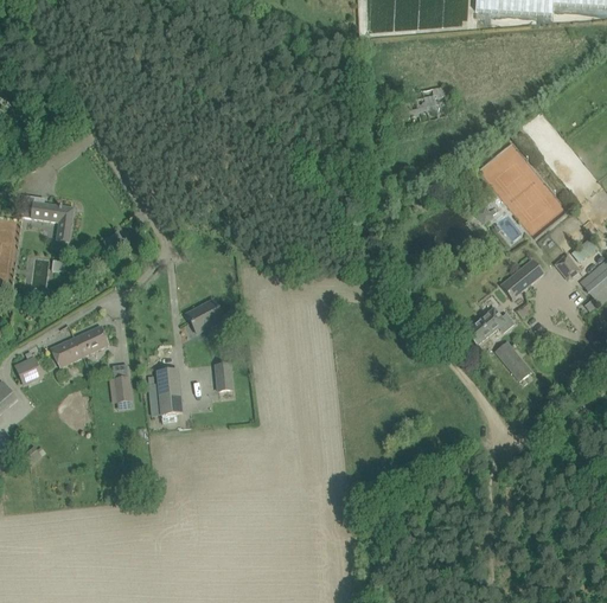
[(475,0),(475,8),(551,12),(553,1),(606,5),(606,0),(475,0)]
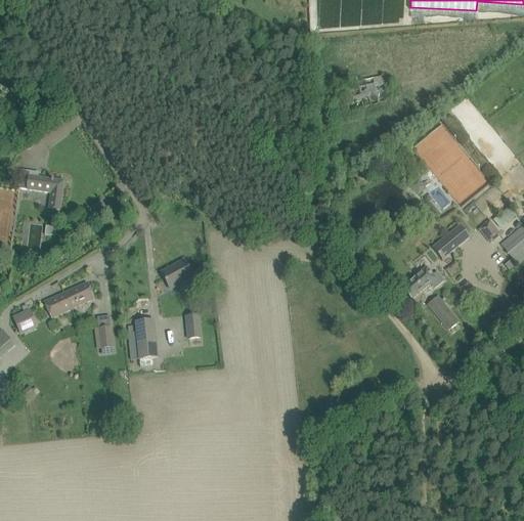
[(383,100),(389,99),(383,74),(343,82),(342,79),(332,81),(334,89),(334,90),(344,87),(348,109),(377,102),(383,100)]
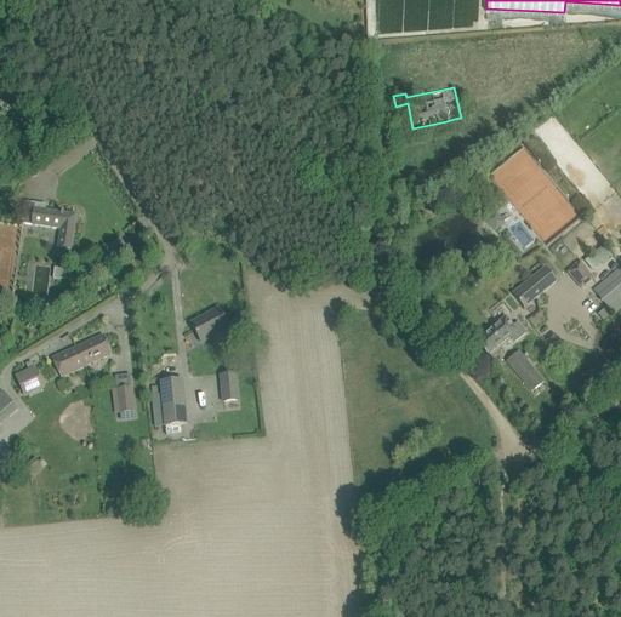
[(46,201),(35,200),(34,200),(32,222),(61,226),(58,244),(70,246),(75,212),(63,210),(62,209),(61,210),(45,207),(46,201)]
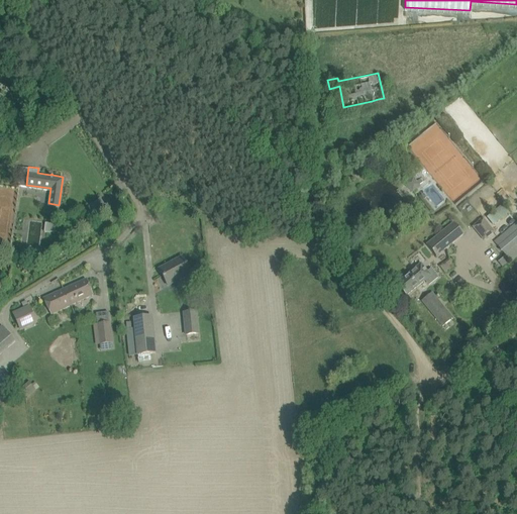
[(412,173),(403,181),(412,191),(421,183),(420,182),(423,179),(420,176),(417,179),(412,173)]
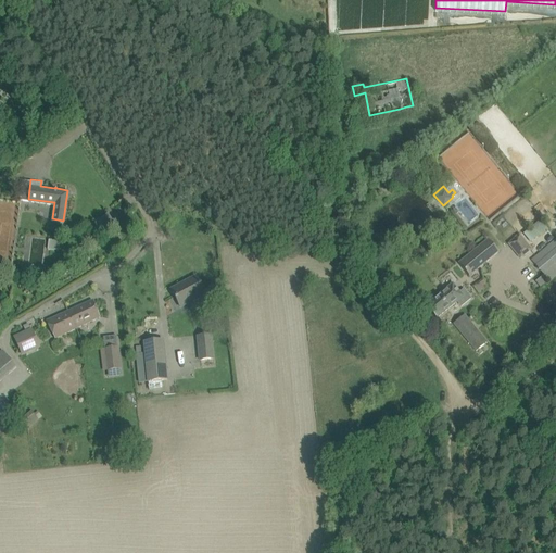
[(96,221),(100,227),(112,218),(108,212),(96,221)]
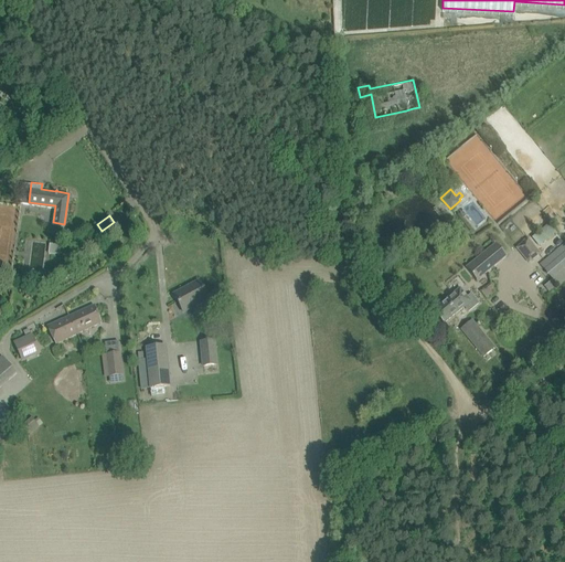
[(516,245),(531,260),(542,248),(529,234),(516,245)]
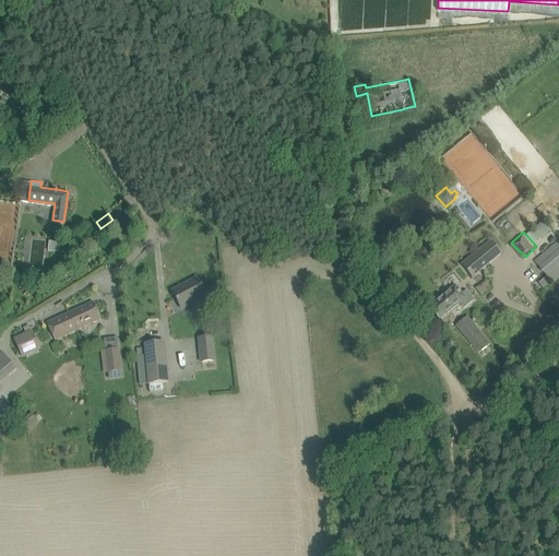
[(472,274),(501,250),(490,237),(461,261),(472,274)]
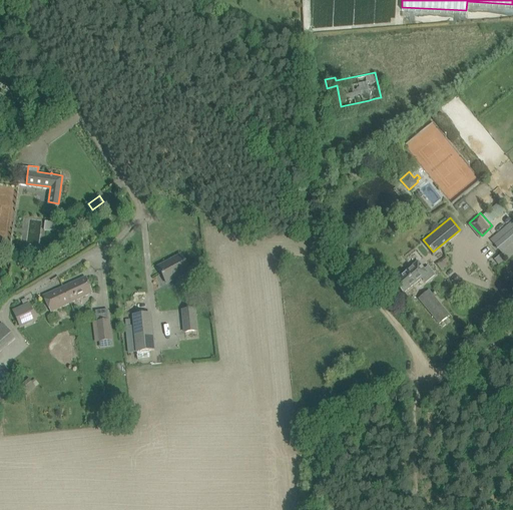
[(512,217),(494,234),(511,255),(512,251),(512,217)]
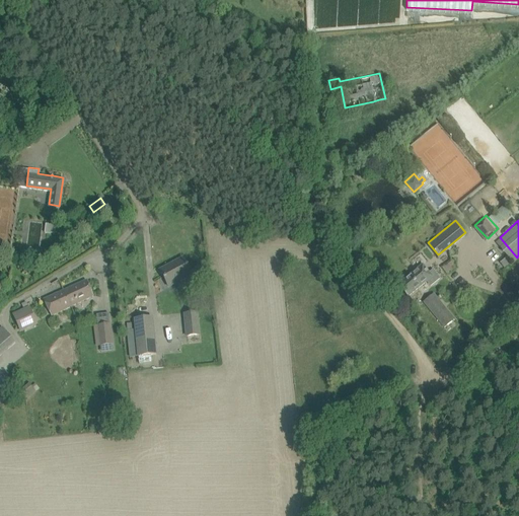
[(45,231),(55,232),(56,223),(46,221),(45,231)]
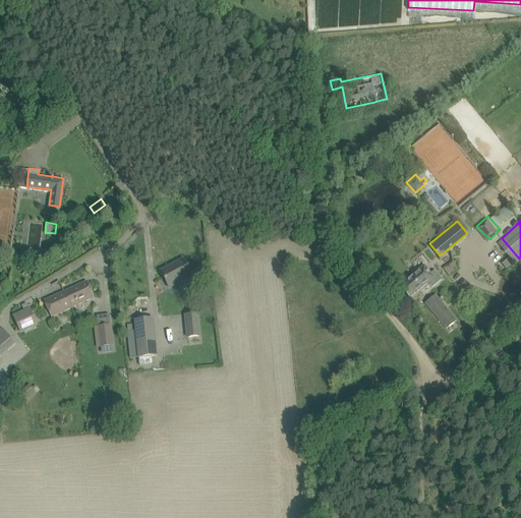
[(167,282),(175,278),(176,281),(192,273),(183,256),(161,269),(167,282)]
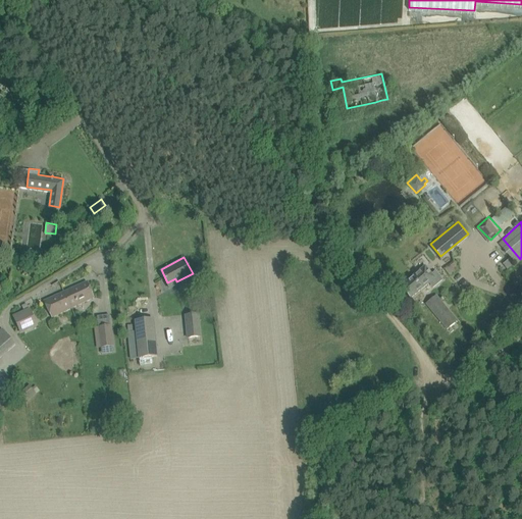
[(435,269),(431,272),(425,264),(419,269),(418,267),(414,270),(415,272),(400,284),(410,296),(429,280),(433,286),(442,277),(435,269)]
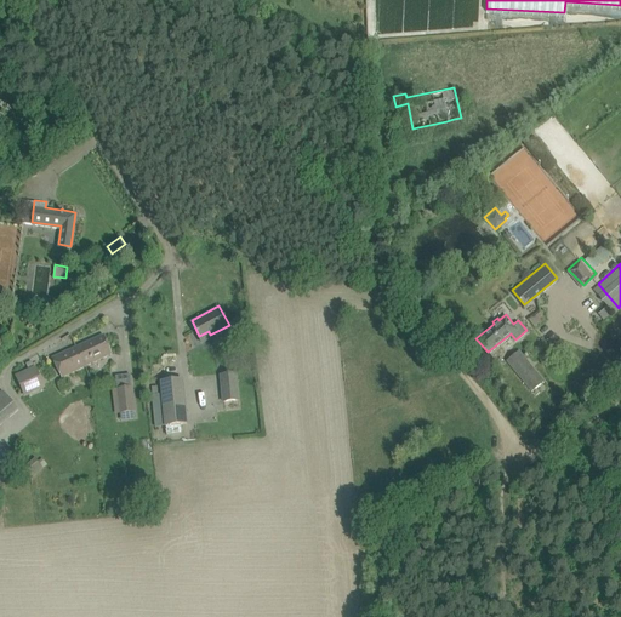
[(84,360),(85,364),(112,350),(103,332),(75,344),(83,360),(84,360)]
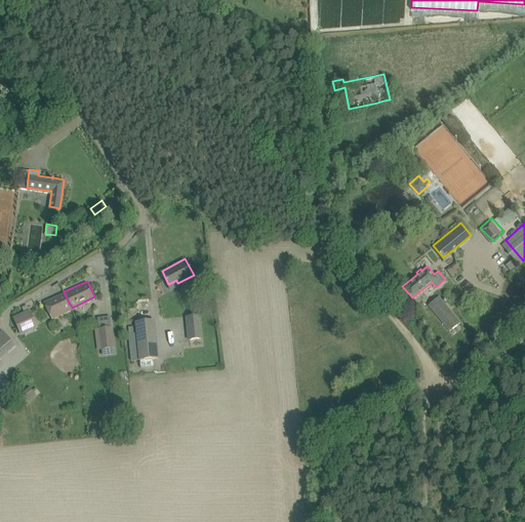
[(51,317),(72,308),(71,305),(70,305),(64,291),(44,300),(51,317)]
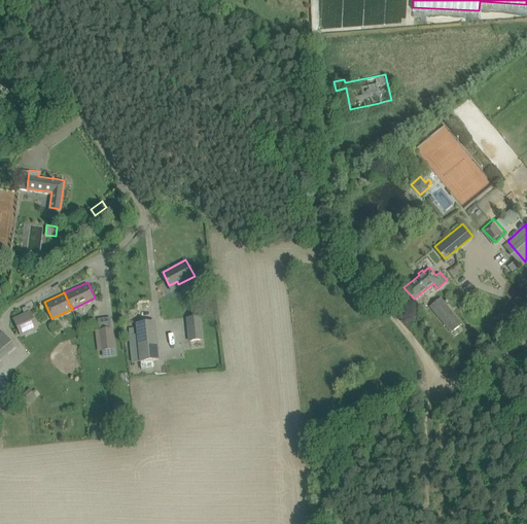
[(451,330),(461,322),(441,297),(430,304),(451,330)]
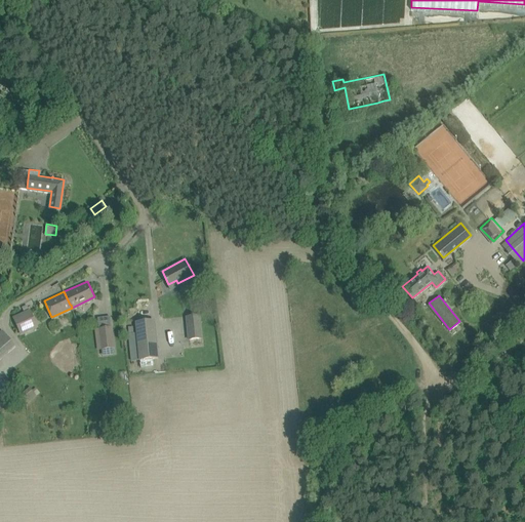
[(30,307),(29,308),(27,303),(23,305),(24,310),(21,311),(13,315),(15,321),(17,326),(18,328),(36,320),(30,307)]
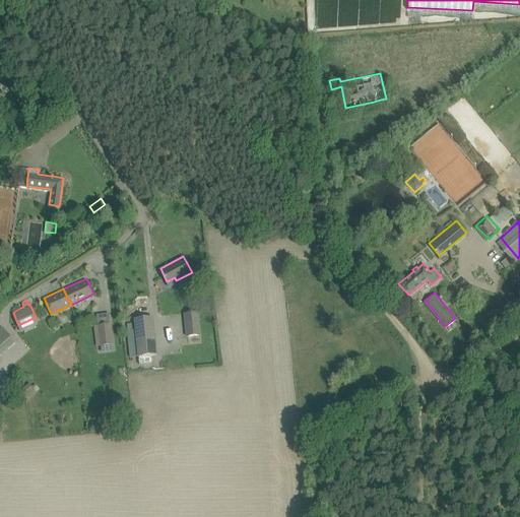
[(138,354),(156,353),(152,315),(134,317),(137,338),(131,339),(132,353),(138,352),(138,354)]
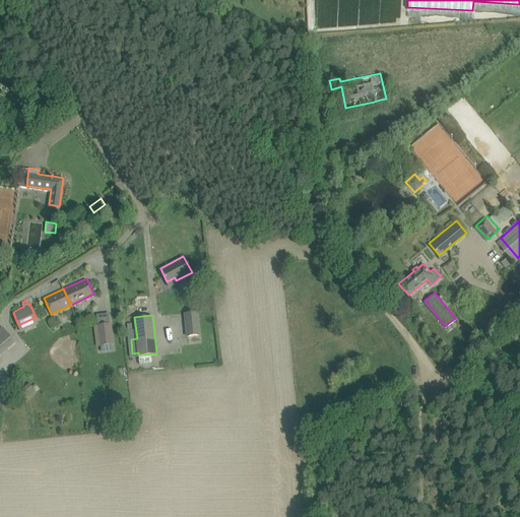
[(198,315),(184,317),(186,335),(201,334),(198,315)]
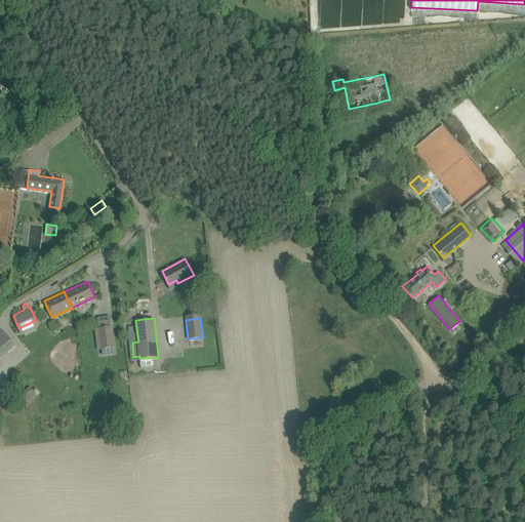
[(98,326),(101,348),(114,347),(112,325),(98,326)]
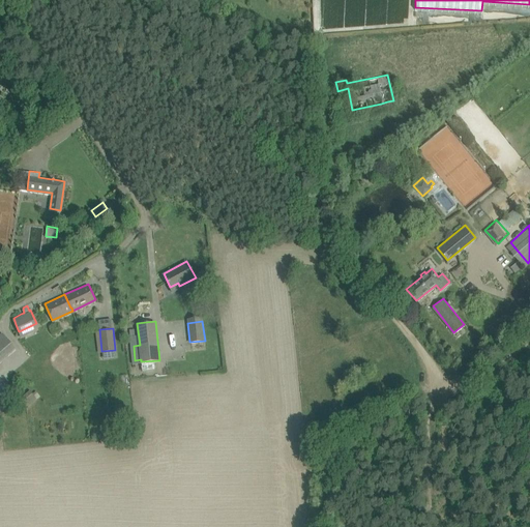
[(0,360),(16,348),(2,331),(0,331),(0,360)]
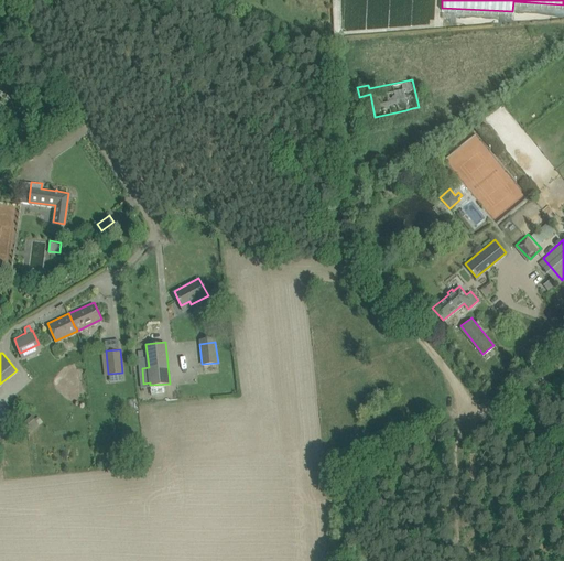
[(29,432),(40,423),(31,414),(21,423),(29,432)]
